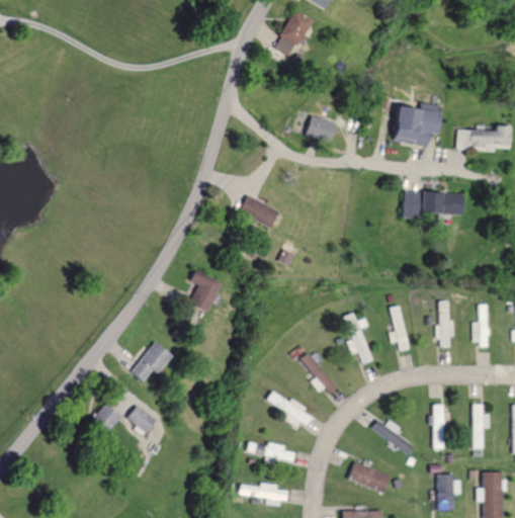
[(308,0),(321,8),(326,0),(308,0)]
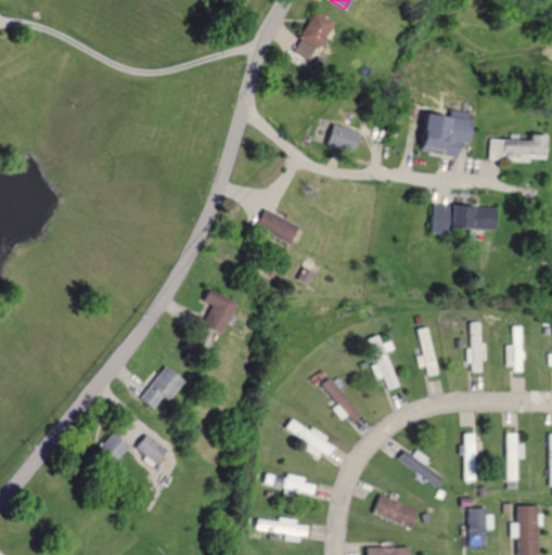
[(303,40),(297,52),(313,60),(333,21),(315,11),(300,39),(303,40)]
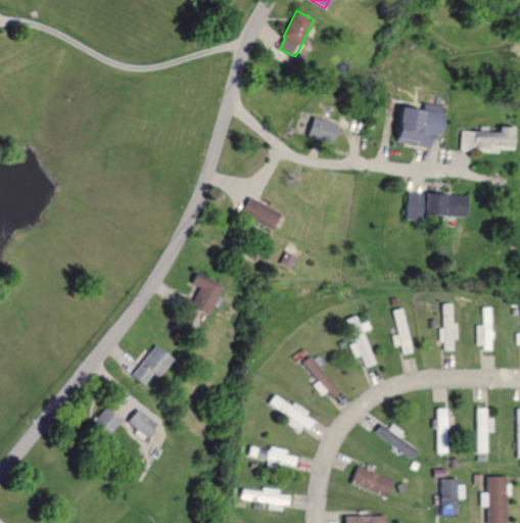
[(427,147),(428,134),(438,135),(440,105),(422,104),(422,110),(395,108),(392,144),(427,147)]
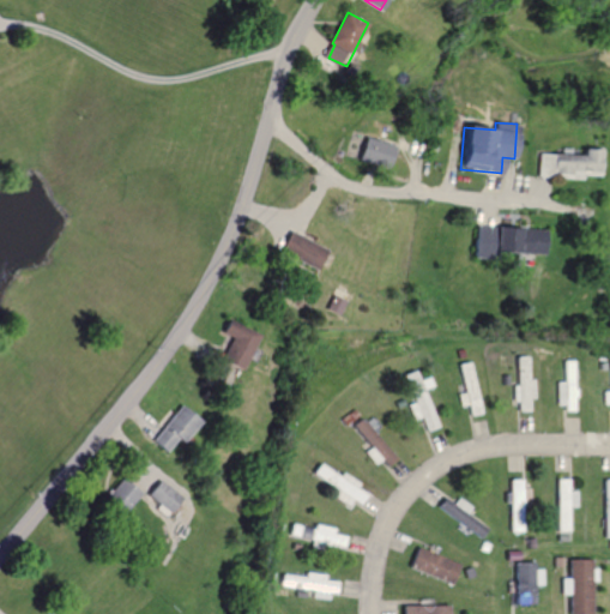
[(388,168),(396,146),(367,137),(361,160),(388,168)]
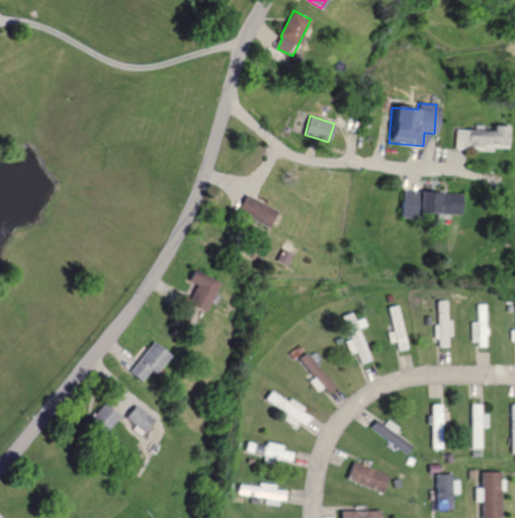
[(453,130),(453,148),(507,149),(508,125),(492,125),(491,132),(483,131),(483,125),(475,125),(475,131),(453,130)]
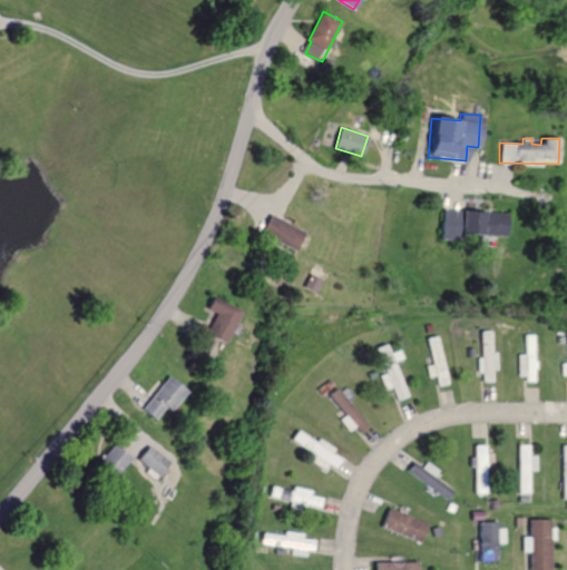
[(505,213),(442,212),(441,236),(505,237),(505,213)]
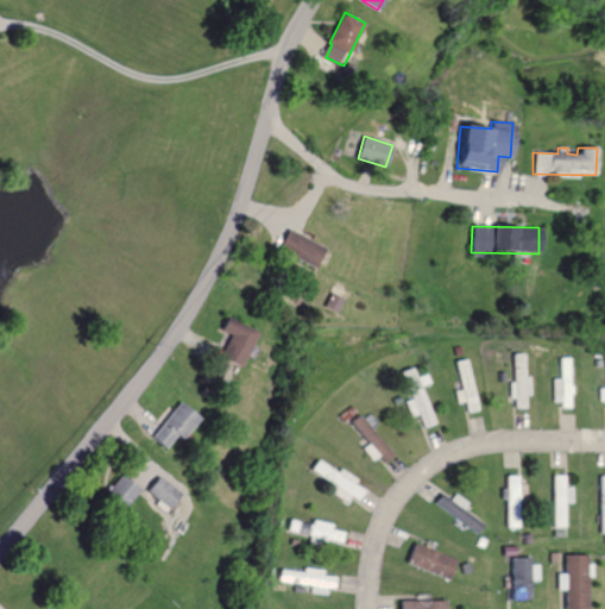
[(325,245),(289,231),(281,251),(316,267),(325,245)]
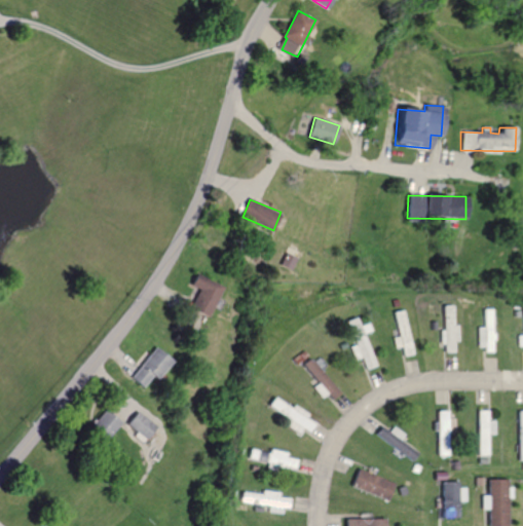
[(297,270),(303,252),(292,248),(285,266),(297,270)]
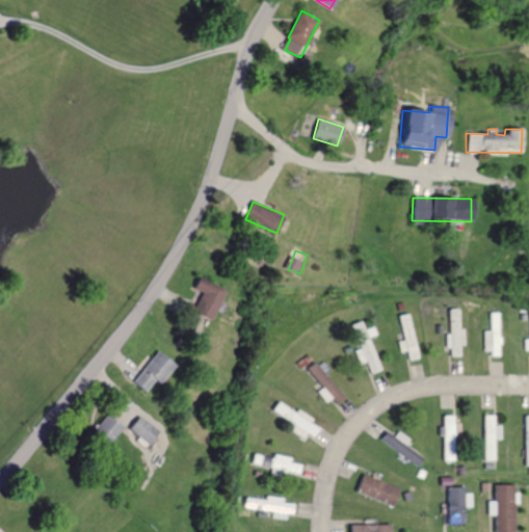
[(209,321),(225,290),(199,277),(193,289),(202,293),(192,313),(209,321)]
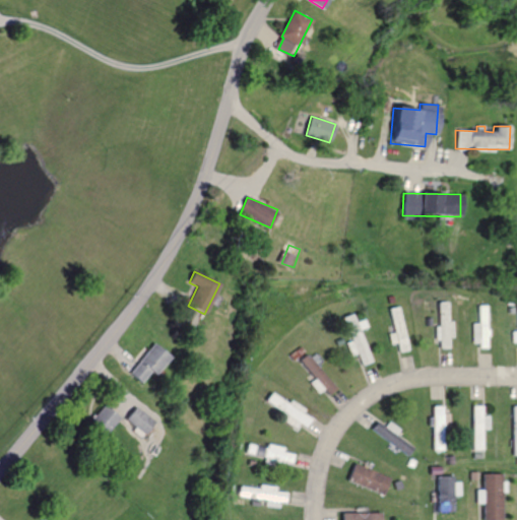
[(439,348),(455,348),(455,321),(452,321),(452,303),(440,302),(440,327),(439,327),(439,348)]
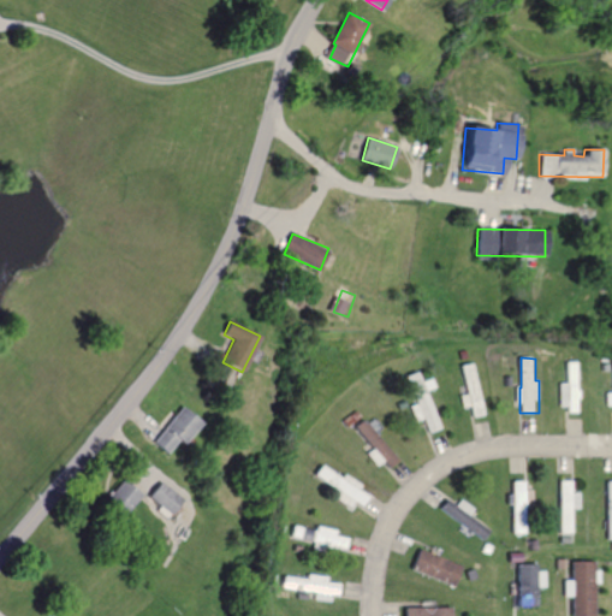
[(486,415),(476,362),(463,365),(473,418),(486,415)]
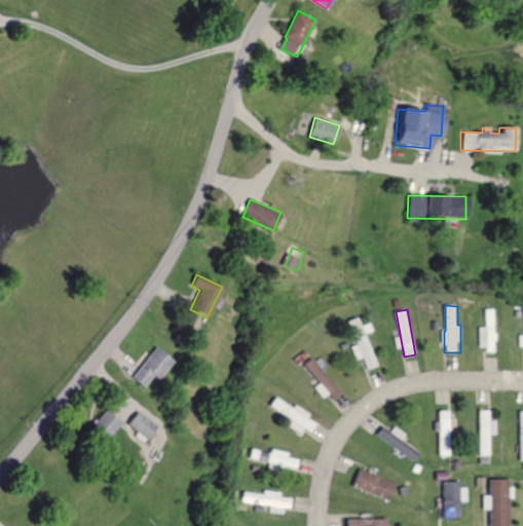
[(356,360),(363,358),(367,370),(378,366),(368,333),(373,332),(370,323),(362,326),(359,317),(348,321),(357,345),(351,346),(356,360)]
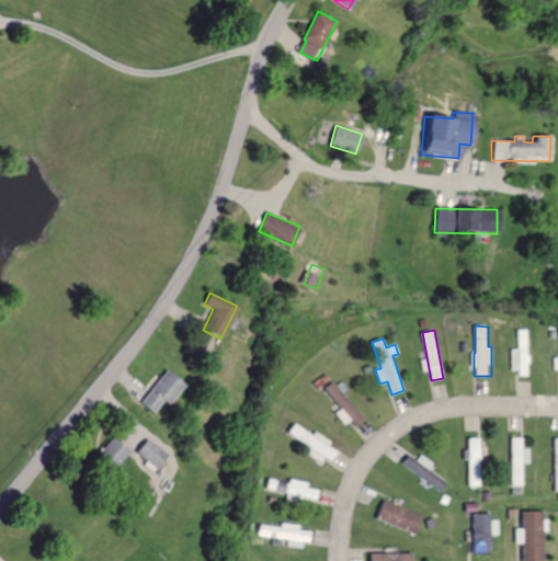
[(143,407),(161,418),(183,380),(163,369),(143,407)]
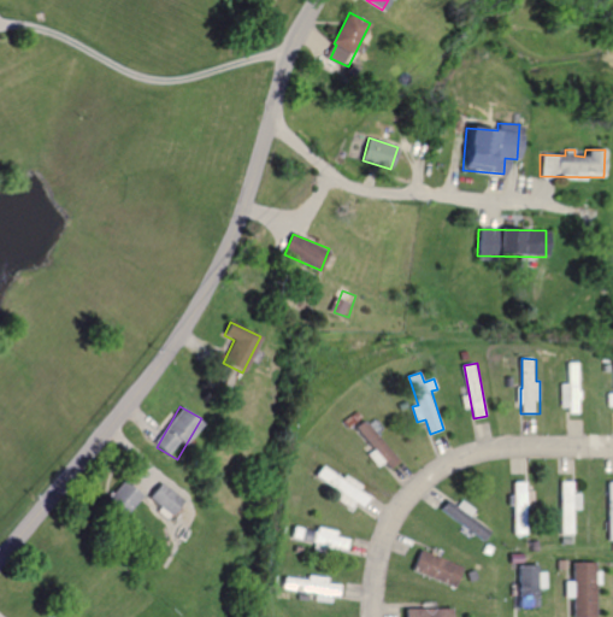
[(401,462),(367,419),(358,427),(376,450),(372,452),(388,472),(401,462)]
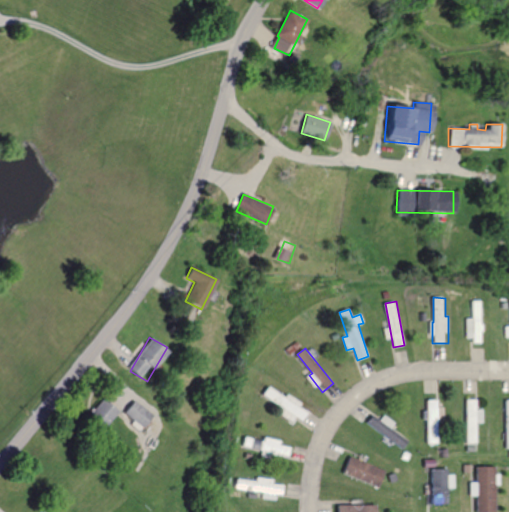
[(117,412),(102,399),(86,419),(102,432),(117,412)]
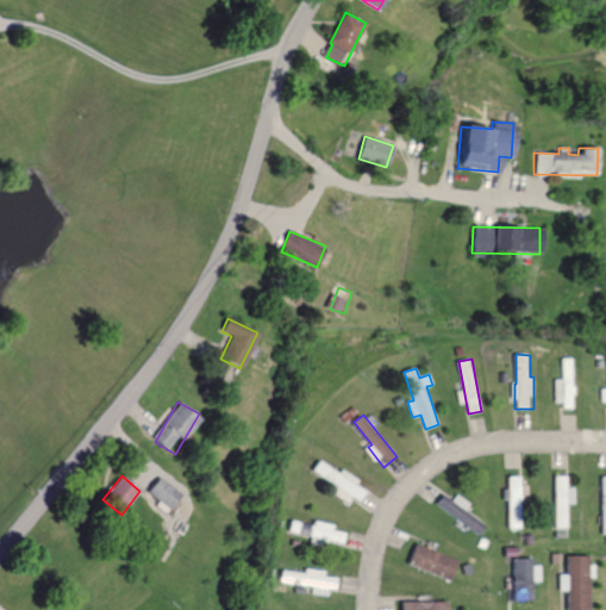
[(569,504),(576,504),(576,487),(569,487),(569,475),(556,477),(557,529),(570,528),(569,504)]
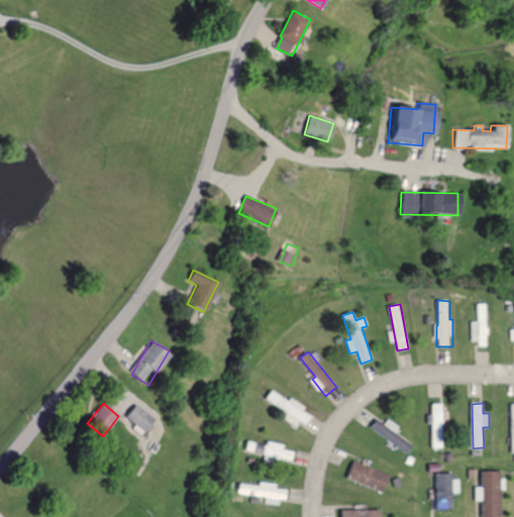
[(126,416),(144,432),(156,420),(137,404),(126,416)]
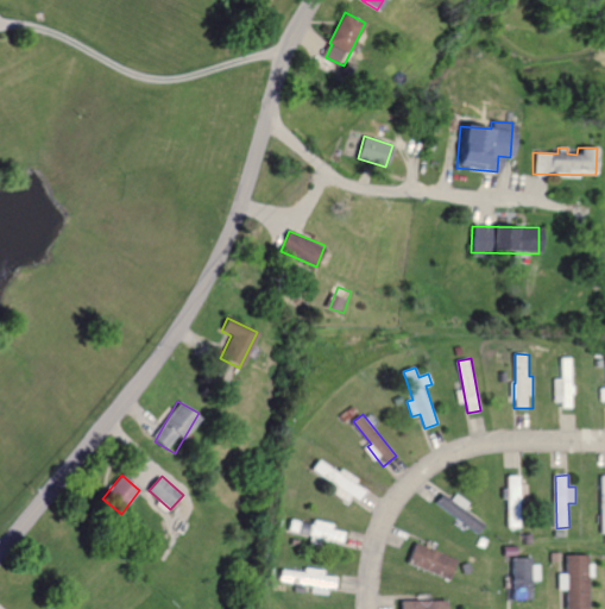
[(509,528),(520,528),(520,476),(508,476),(509,528)]
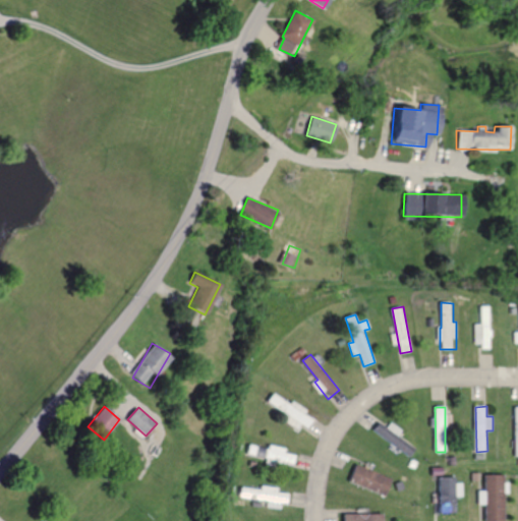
[(371,432),(410,454),(414,448),(396,438),(400,430),(389,423),(387,427),(378,422),(371,432)]
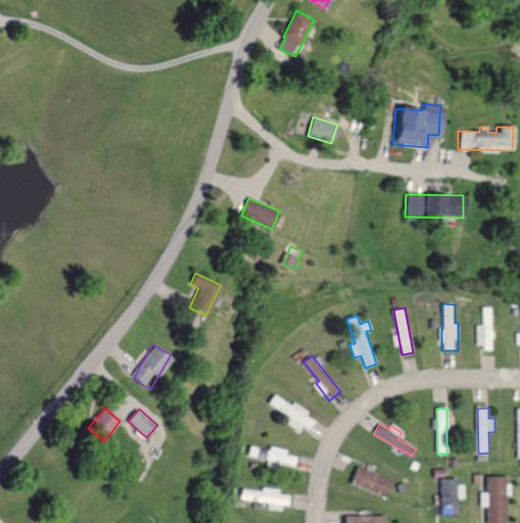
[(386,497),(392,480),(357,467),(349,484),(386,497)]
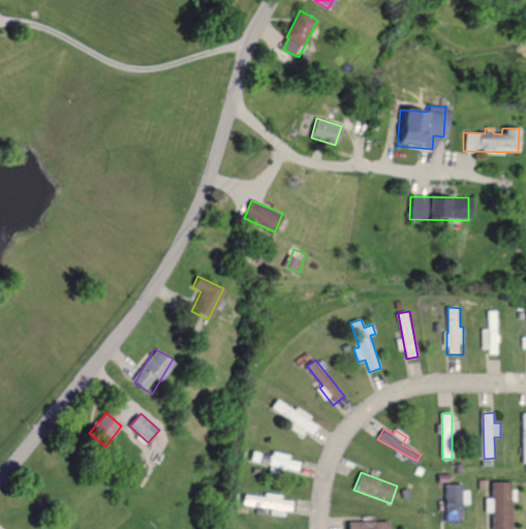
[(492,528),(512,528),(513,483),(493,483),(492,528)]
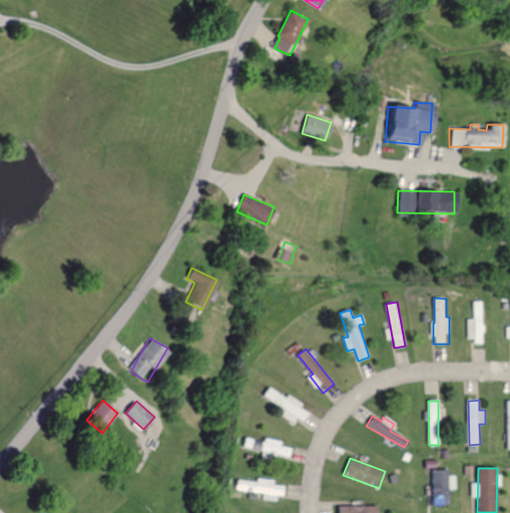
[(455,490),(455,476),(448,476),(449,470),(433,470),(433,505),(448,505),(448,489),(455,490)]
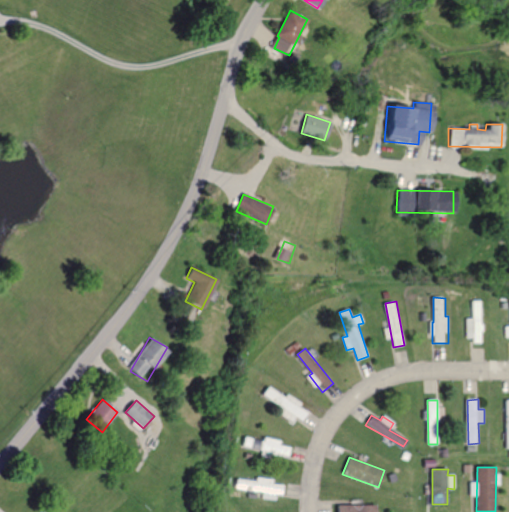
[(276,479),(258,478),(258,480),(239,479),(238,489),(263,491),(262,499),(276,500),(277,494),(284,494),(284,484),(276,484),(276,479)]
